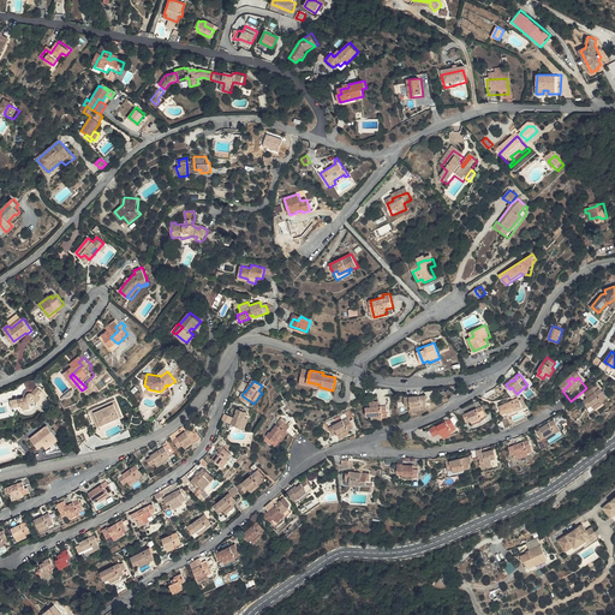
[(29,402),(37,401),(40,399),(40,398),(42,395),(42,394),(42,392),(39,387),(29,390),(27,390),(25,393),(25,395),(24,396),(18,399),(19,405),(19,406),(24,405),(24,408),(30,407),(29,402)]
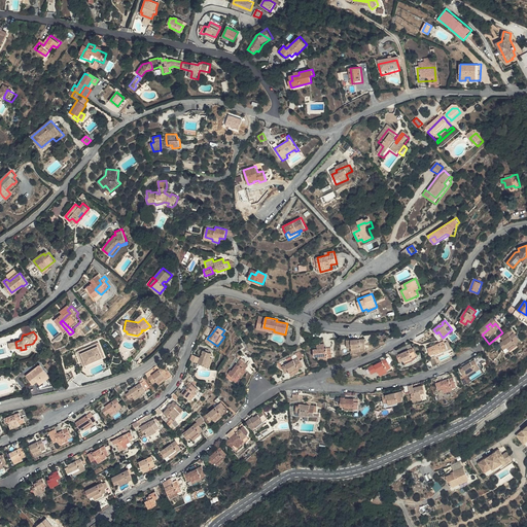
[(516,337),(512,340),(510,338),(502,343),(504,346),(500,349),(505,355),(508,352),(511,355),(519,349),(517,347),(521,345),(516,337)]
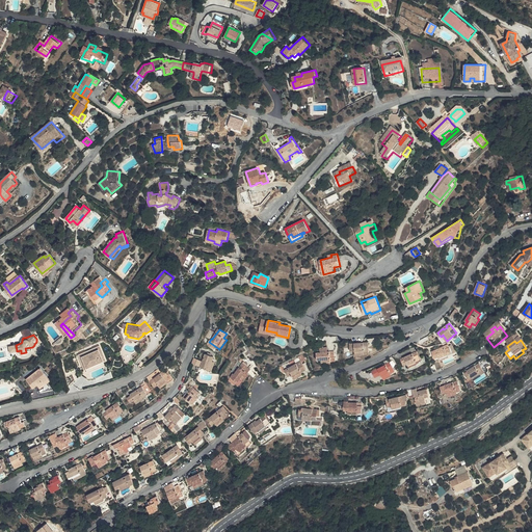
[(350,343),(350,351),(354,350),(355,354),(364,353),(364,352),(369,351),(368,342),(350,343)]
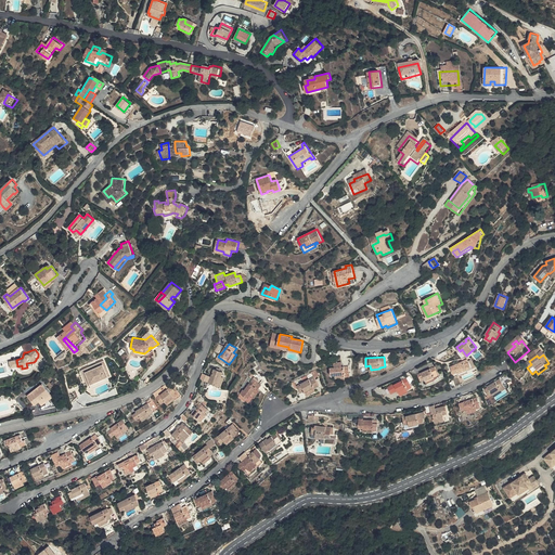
[(451,365),(453,373),(457,371),(460,375),(467,372),(466,370),(472,368),(467,359),(451,365)]
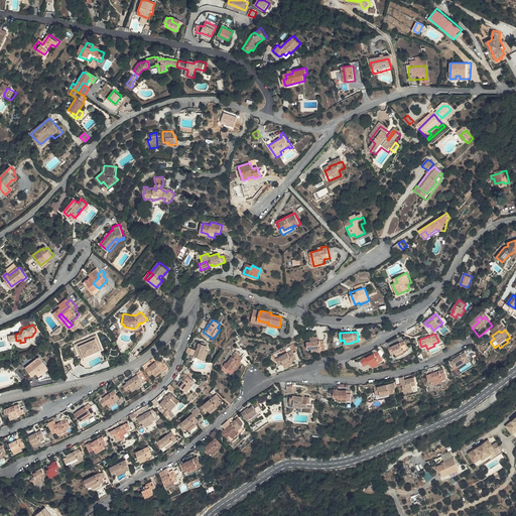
[(98,336),(77,345),(83,359),(104,350),(98,336)]
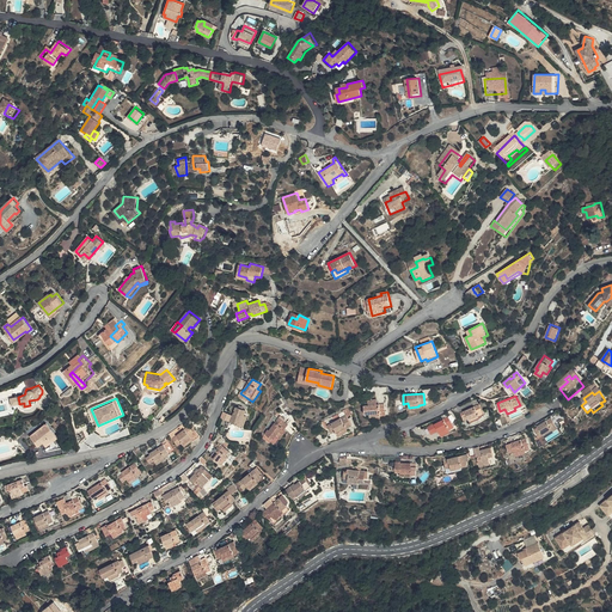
[(368,399),(368,405),(363,407),(365,414),(369,414),(371,420),(381,418),(380,415),(386,415),(386,411),(384,411),(384,404),(378,404),(377,398),(368,399)]
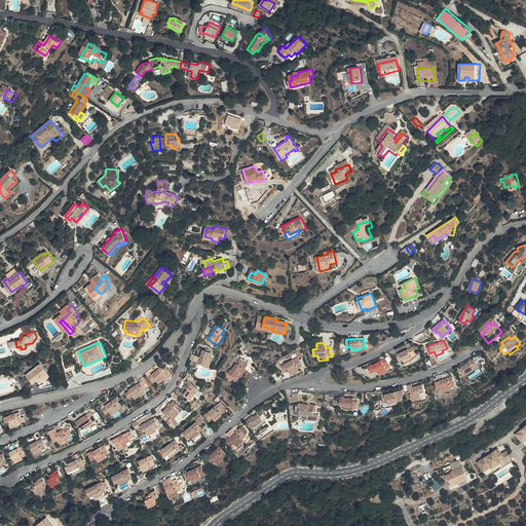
[(16,347),(16,346),(15,348),(15,350),(15,351),(16,352),(19,353),(23,352),(26,351),(29,349),(31,348),(32,345),(32,343),(25,344),(26,348),(21,349),(21,346),(16,347)]
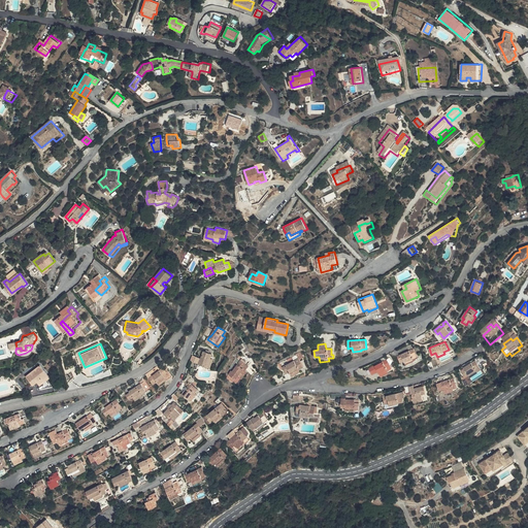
[(213,355),(204,351),(200,364),(210,368),(213,360),(211,359),(213,355)]
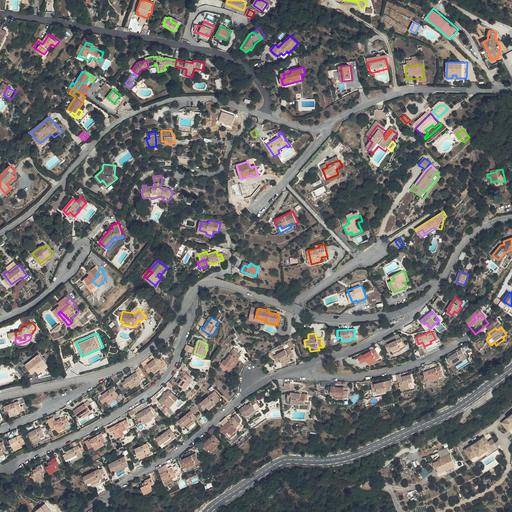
[(387,351),(390,357),(394,356),(395,359),(407,355),(403,344),(387,351)]
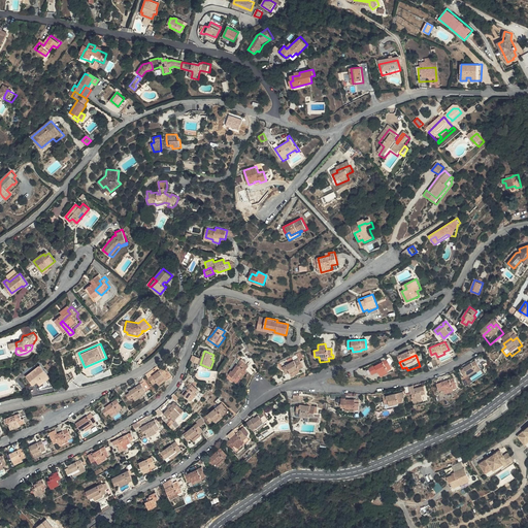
[(480,365),(487,361),(484,355),(476,359),(480,365)]
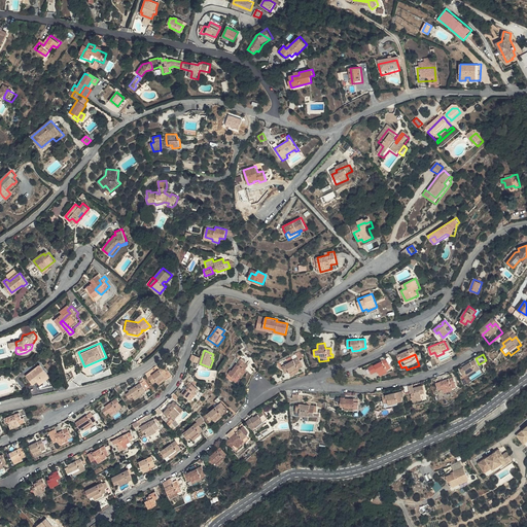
[(283,365),(287,373),(290,371),(291,373),(303,366),(301,361),(302,360),(300,357),(283,365)]
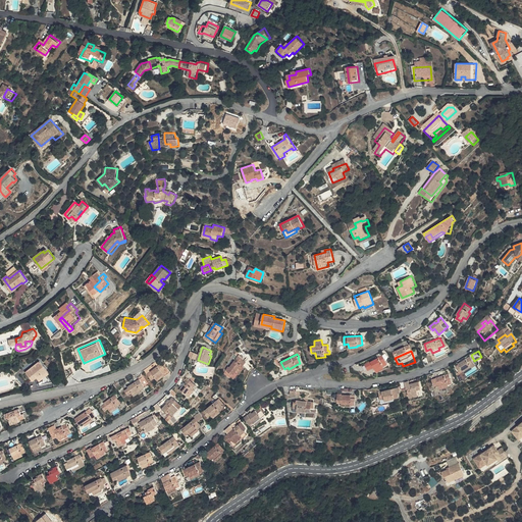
[(249,363),(239,355),(227,370),(233,375),(237,372),(240,374),(249,363)]
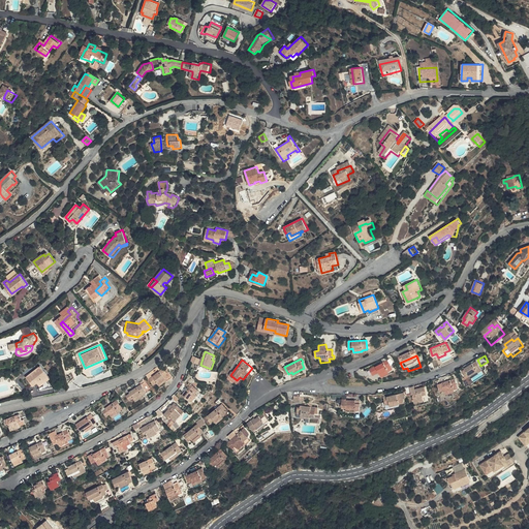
[(376,367),(381,376),(393,371),(387,361),(376,367)]
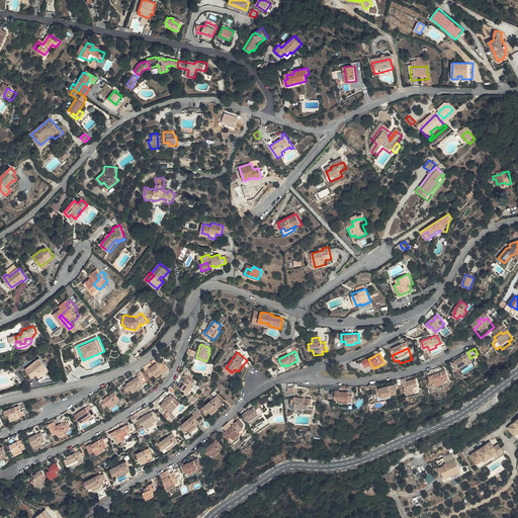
[(455,360),(456,361),(453,364),(456,369),(460,366),(461,368),(468,363),(467,362),(470,360),(466,353),(455,360)]
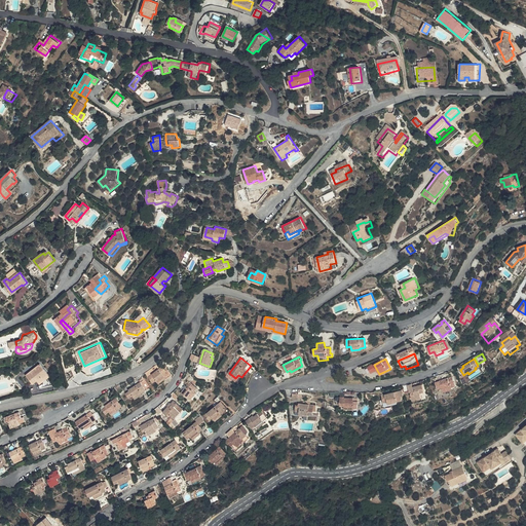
[(39,381),(49,373),(40,363),(26,375),(34,385),(39,381)]
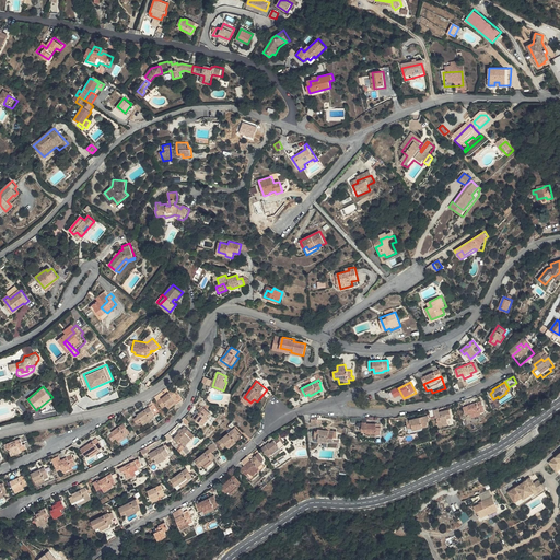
[(163,397),(171,389),(167,387),(161,395),(163,397)]
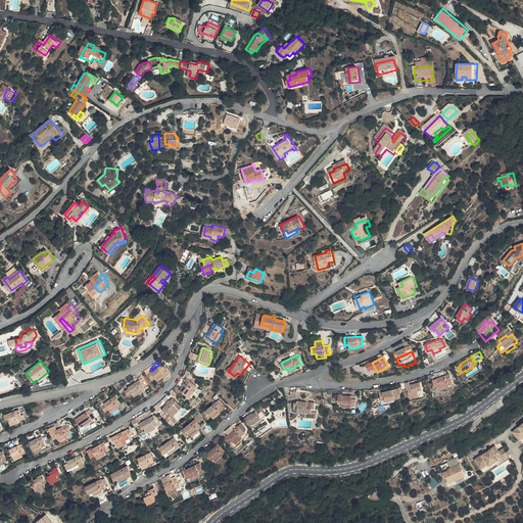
[(148,375),(152,381),(155,378),(158,381),(165,376),(168,377),(173,373),(171,370),(169,371),(162,364),(148,375)]
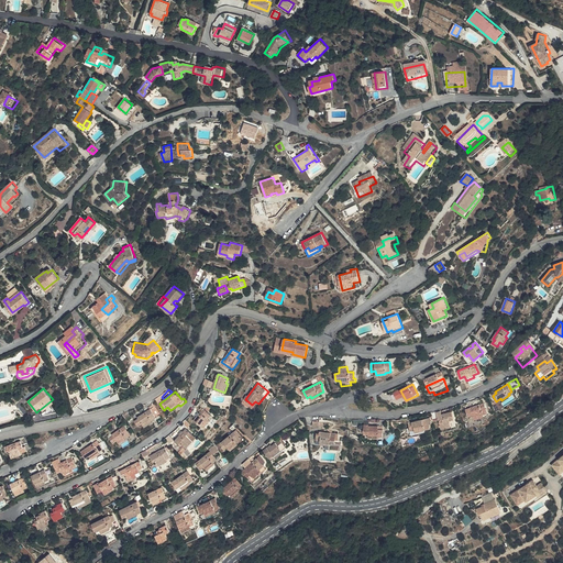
[(55,403),(53,399),(42,408),(44,411),(55,403)]
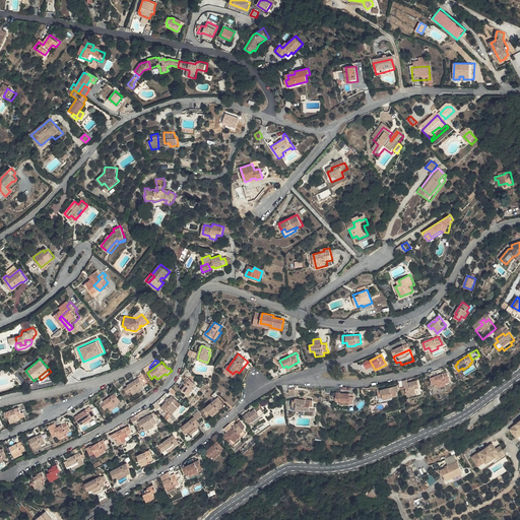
[(431,378),(433,384),(437,383),(438,386),(447,383),(446,381),(450,380),(447,372),(431,378)]
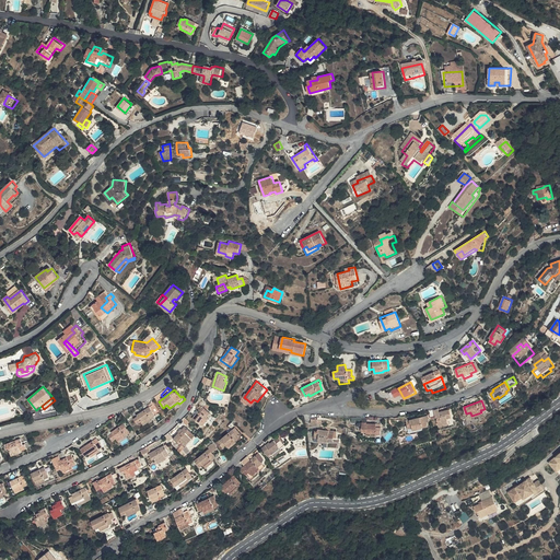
[(138,415),(139,416),(135,418),(138,423),(142,420),(144,424),(153,419),(152,418),(156,416),(151,407),(138,415)]
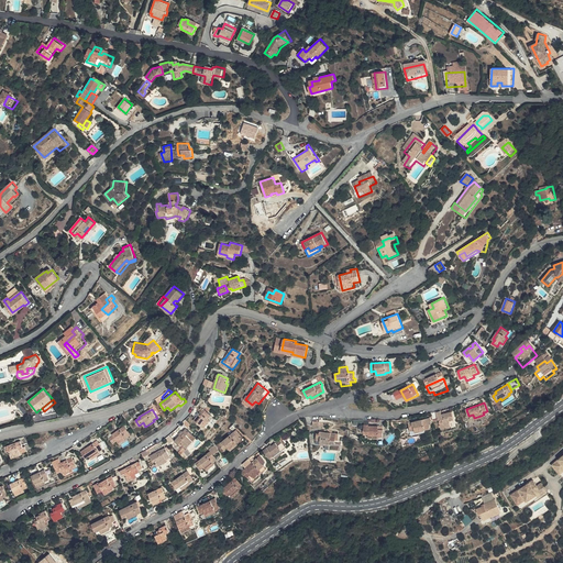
[(209,410),(199,421),(209,430),(216,423),(213,421),(217,418),(209,410)]
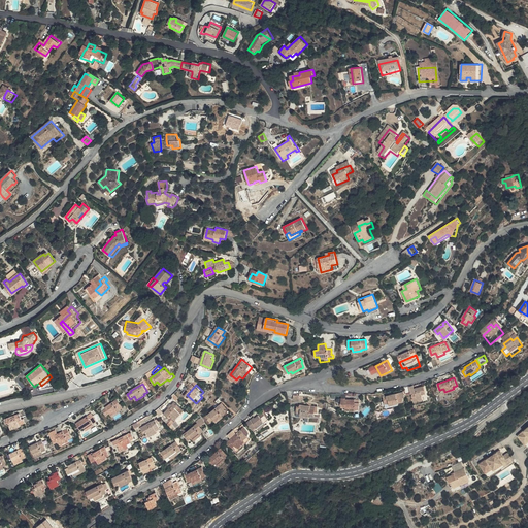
[(410,388),(415,400),(423,398),(422,394),(426,393),(425,386),(420,387),(420,389),(416,390),(415,387),(410,388)]
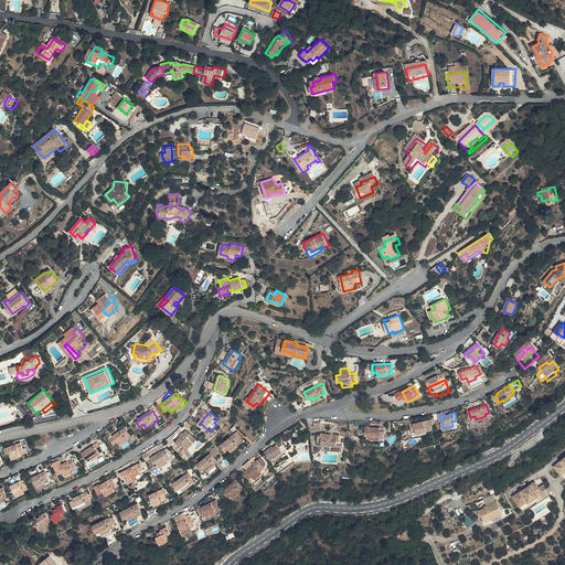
[(413,423),(415,435),(428,432),(428,429),(433,428),(430,418),(413,423)]
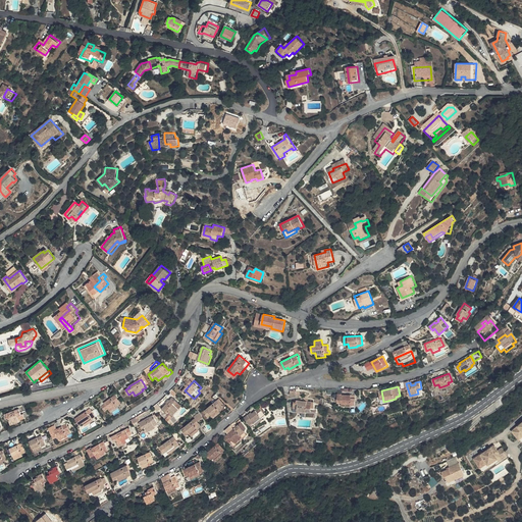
[(340,394),(340,398),(336,398),(335,402),(344,402),(344,406),(353,406),(353,404),(357,404),(357,400),(355,400),(355,395),(344,395),(344,394),(340,394)]
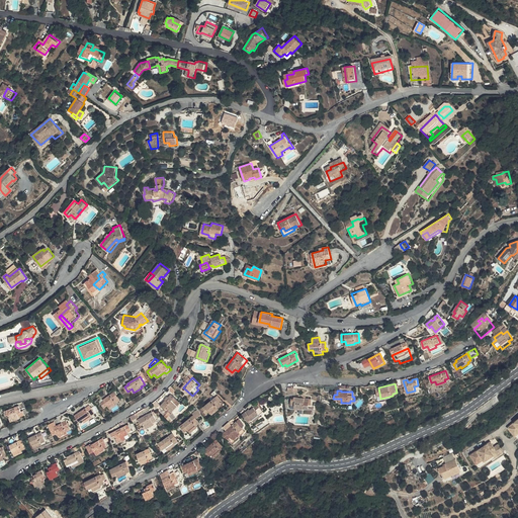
[(109,405),(111,408),(115,405),(116,406),(118,404),(117,402),(120,400),(114,392),(101,401),(105,407),(109,405)]
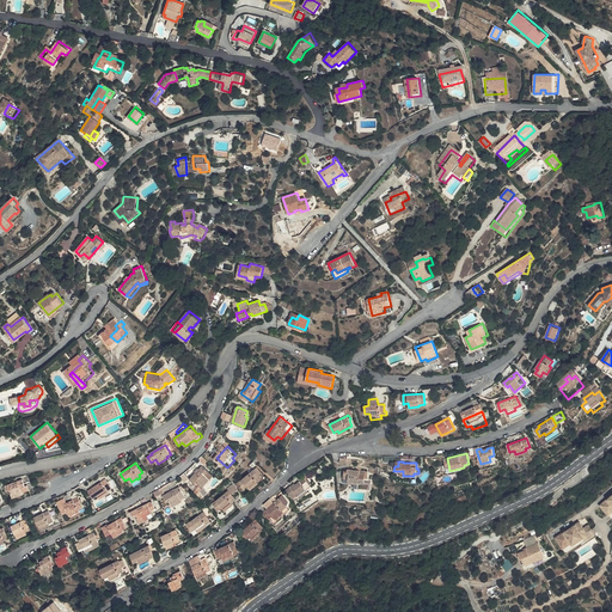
[(188,477),(195,483),(199,481),(204,485),(213,477),(210,475),(212,473),(203,465),(199,470),(201,472),(199,475),(194,471),(188,477)]
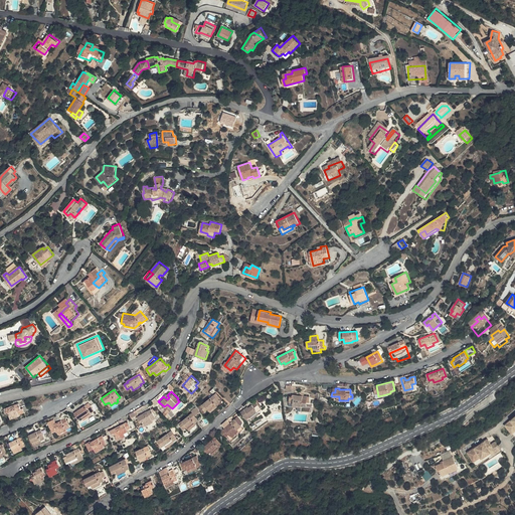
[(220,400),(215,394),(201,405),(206,411),(209,408),(211,411),(218,405),(216,403),(220,400)]
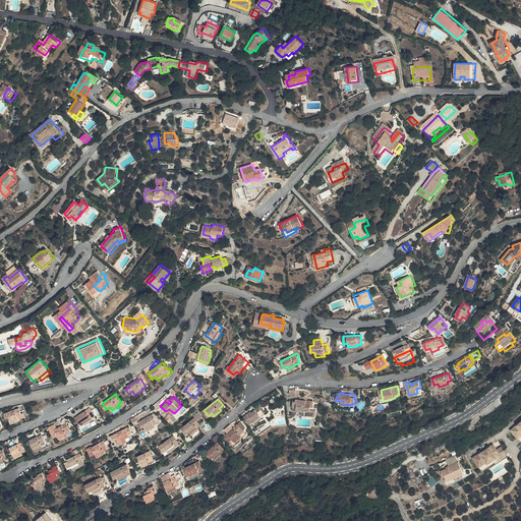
[(309,410),(308,411),(312,411),(313,401),(296,399),(295,407),(299,408),(299,409),(309,410)]
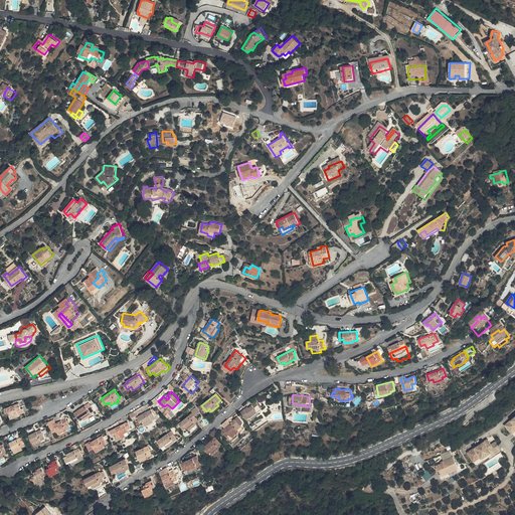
[(263,407),(258,401),(250,406),(248,405),(241,410),(247,418),(251,416),(252,418),(261,412),(259,410),(263,407)]
